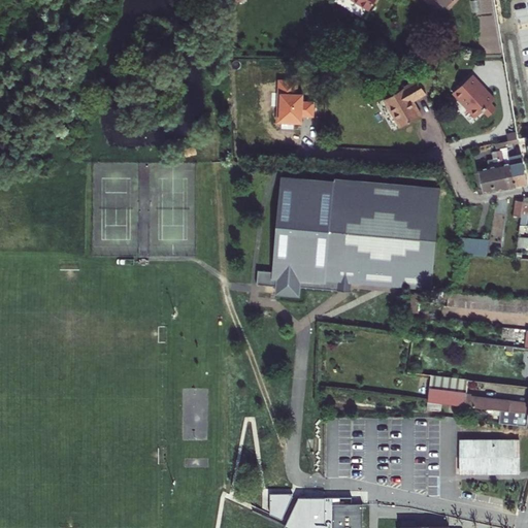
[(341,0),(358,12),(366,0),(341,0)]
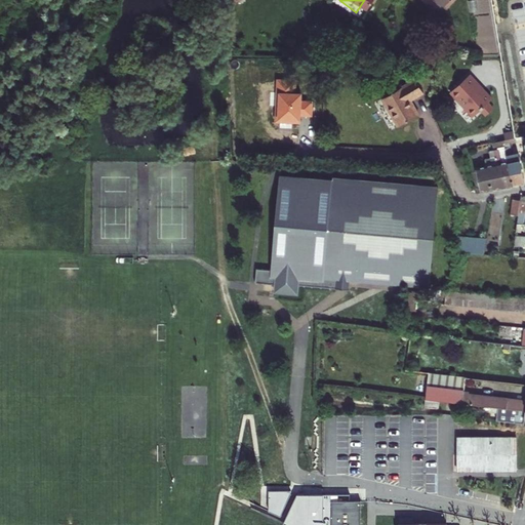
[(468,72),(467,73),(476,83),(475,84),(488,98),(490,96),(468,72)]
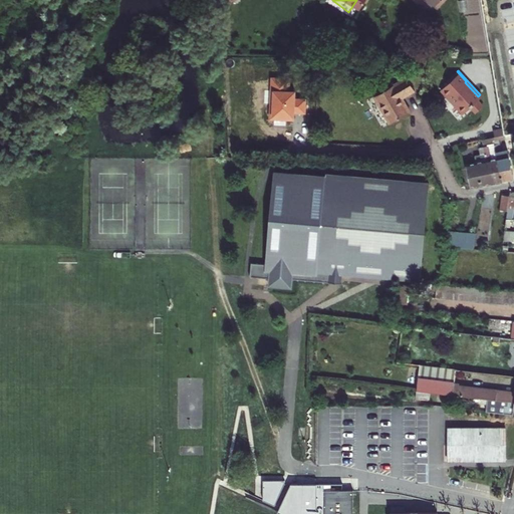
[(468,105),(474,111),(481,104),(476,98),(478,96),(465,82),(466,81),(457,71),(440,87),(444,91),(443,92),(453,102),(454,101),(463,111),(468,105)]
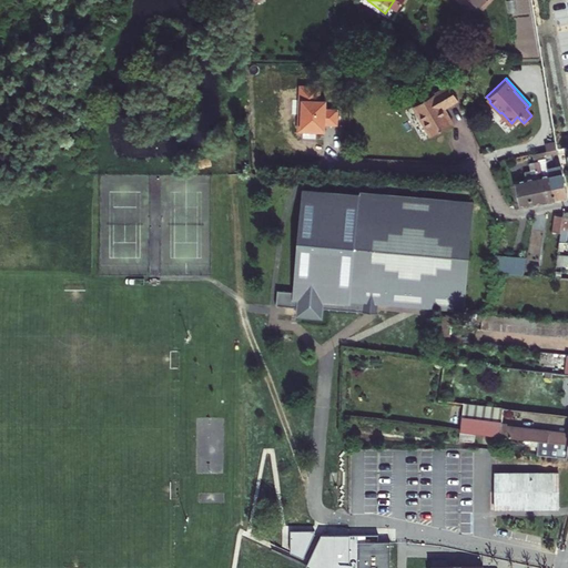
[(322,85),(298,85),(296,132),(326,133),(326,124),(338,124),(340,110),(327,109),(327,100),(321,100),(322,85)]
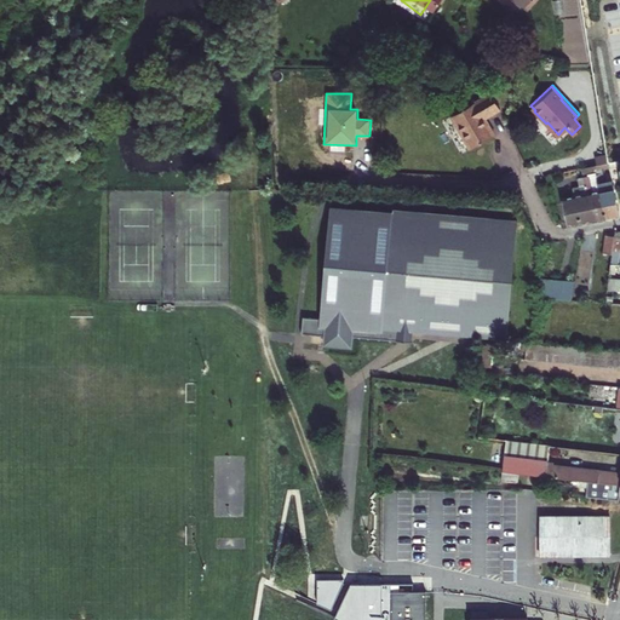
[(487,93),(448,115),(466,147),(489,135),(481,118),(495,109),(487,93)]
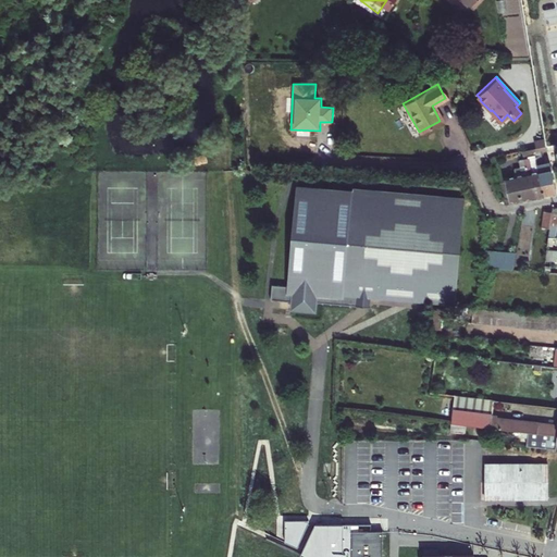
[(481,99),(477,95),(474,97),(498,123),(502,121),(492,110),(491,111),(480,100),(481,99)]
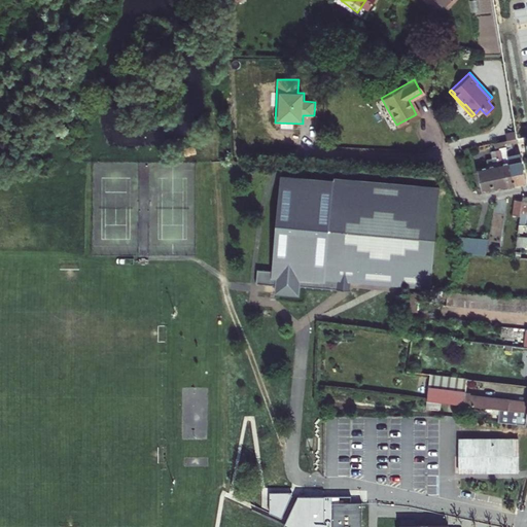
[(506,138),(516,136),(515,130),(504,132),(506,138)]
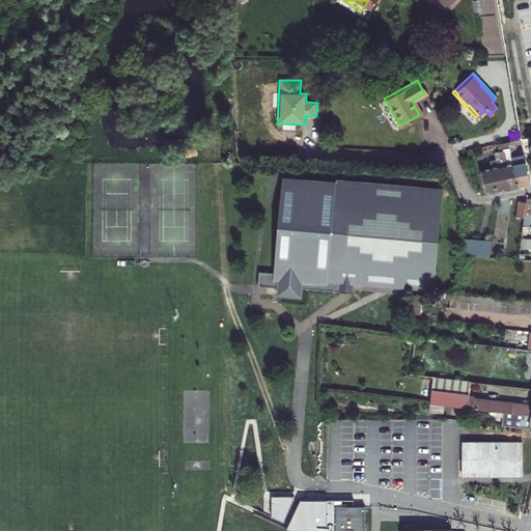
[(509,148),(512,162),(518,187),(524,186),(528,185),(523,154),(516,155),(515,147),(509,148)]
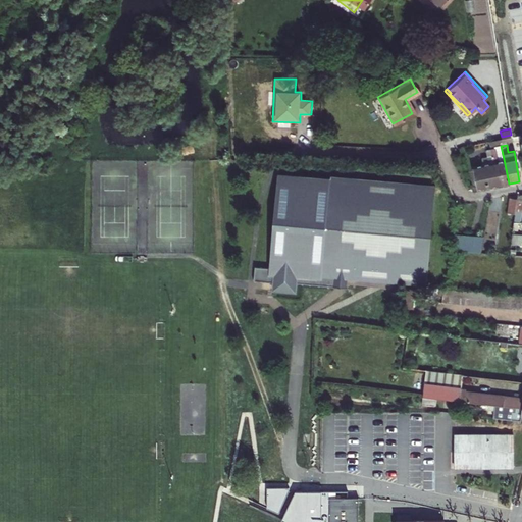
[(490,148),(492,161),(498,186),(503,185),(509,184),(504,159),(498,160),(496,147),(490,148)]
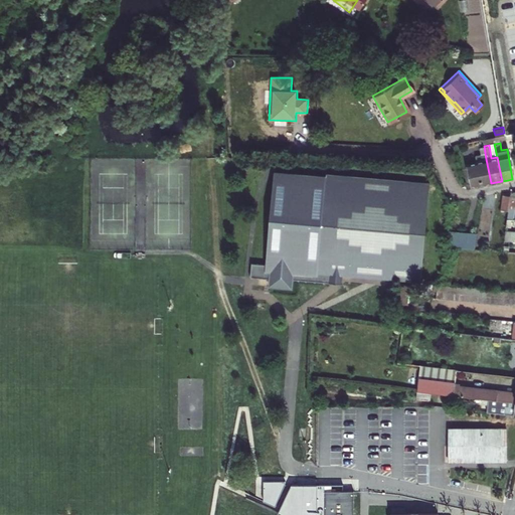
[(486,159),(475,161),(480,186),(485,185),(491,183),(486,159)]
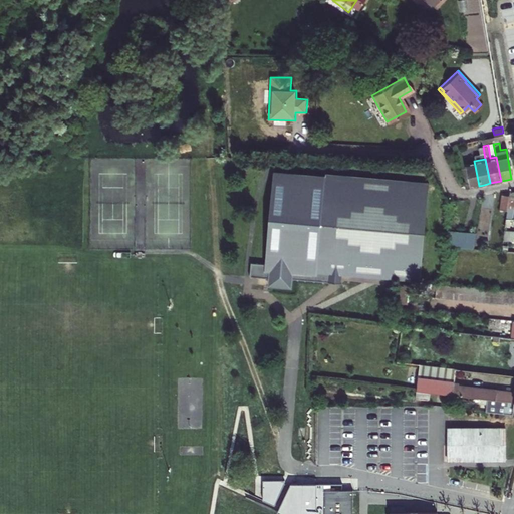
[(479,186),(474,161),(463,163),(468,188),(479,186)]
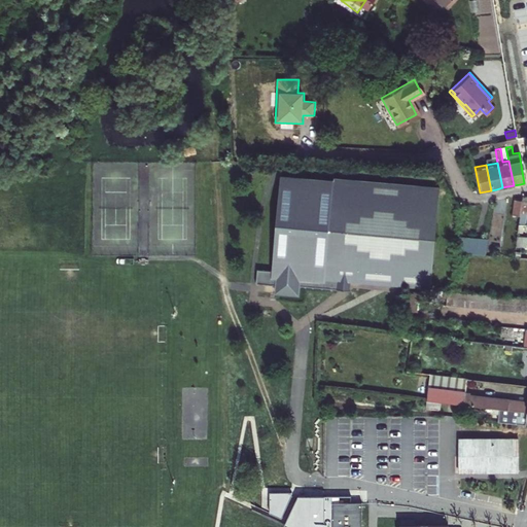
[(431,289),(440,187),(337,179),(336,182),(283,177),(274,272),(259,271),(258,283),(279,285),(279,293),(301,295),(302,287),(341,291),(342,281),(352,282),(405,287),(431,289)]
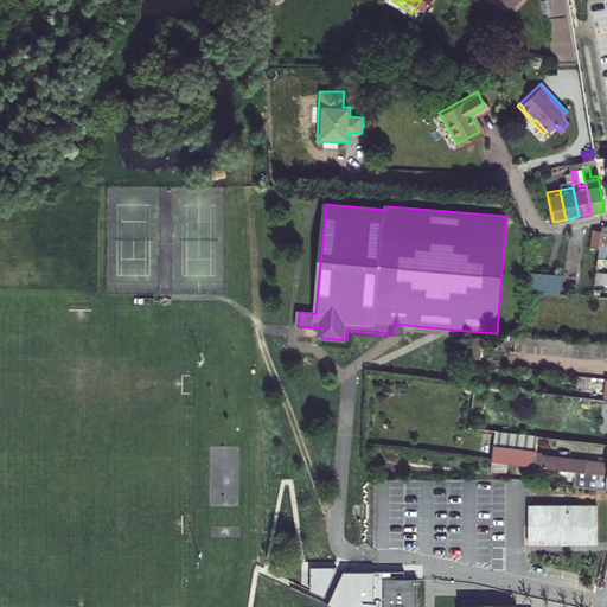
[(601,234),(601,231),(592,230),(590,244),(599,246),(601,234)]
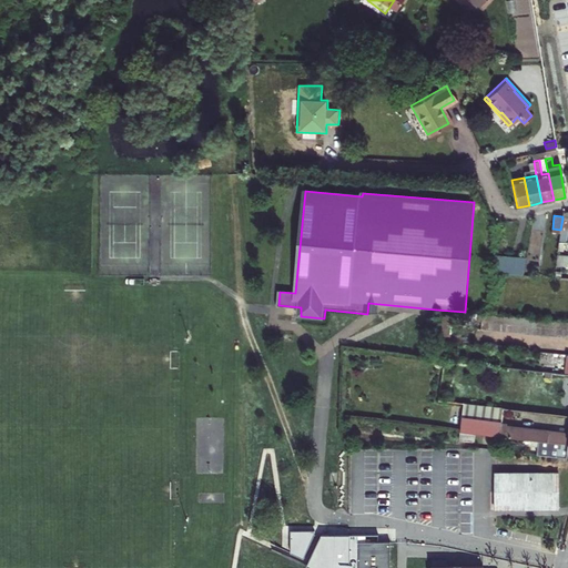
[(511,255),(494,253),(493,273),(509,274),(511,255)]
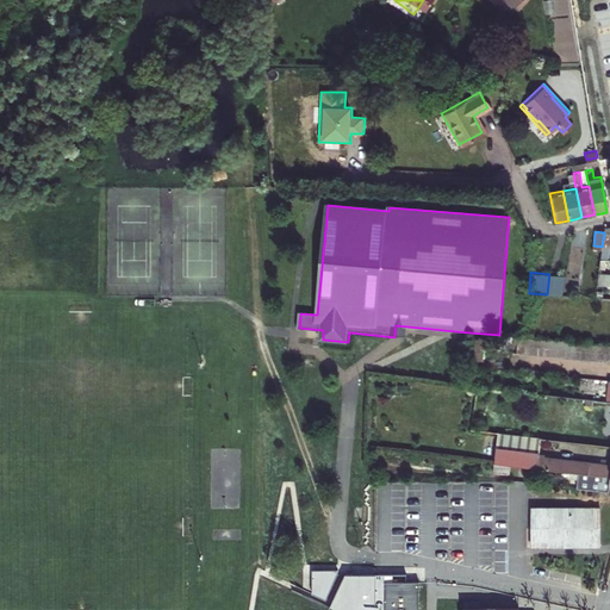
[(562,296),(565,275),(549,274),(547,294),(562,296)]
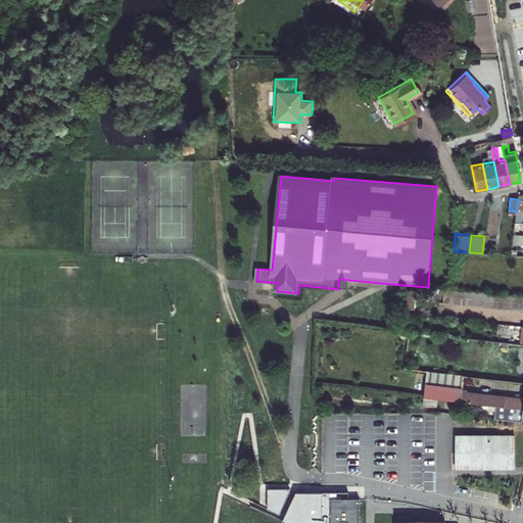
[(339,279),(338,289),(341,289),(348,290),(349,280),(339,279)]
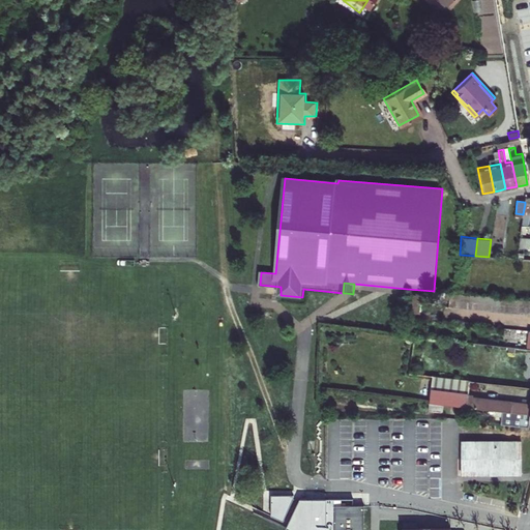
[(491,307),(529,311),(529,297),(458,292),(450,292),(450,302),(491,306),(491,307)]
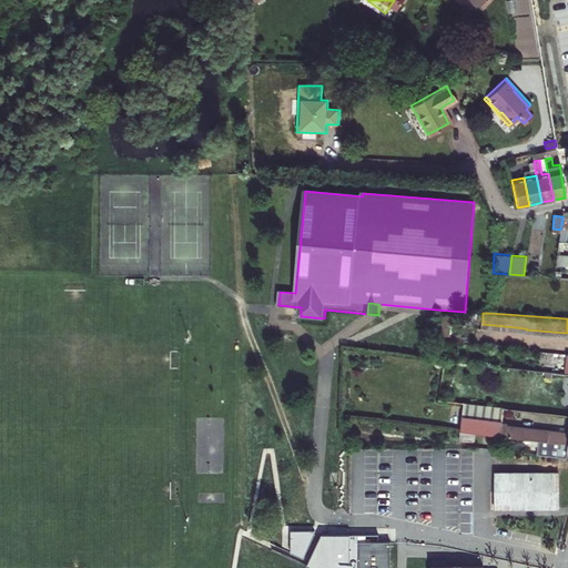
[(462,402),(460,415),(500,421),(501,414),(503,406),(462,402)]
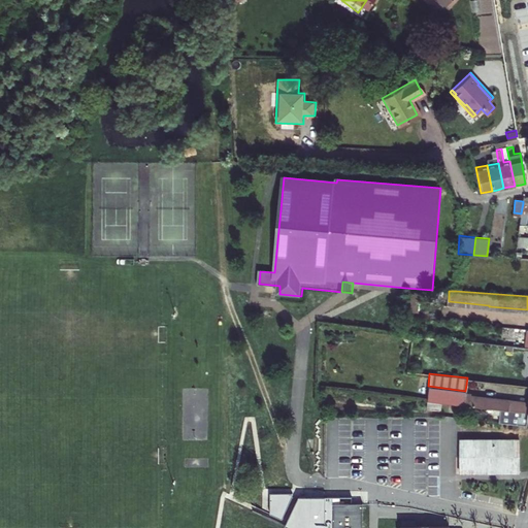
[(465,391),(428,386),(426,398),(440,400),(497,406),(527,410),(527,394),(527,400),(465,393),(465,391)]
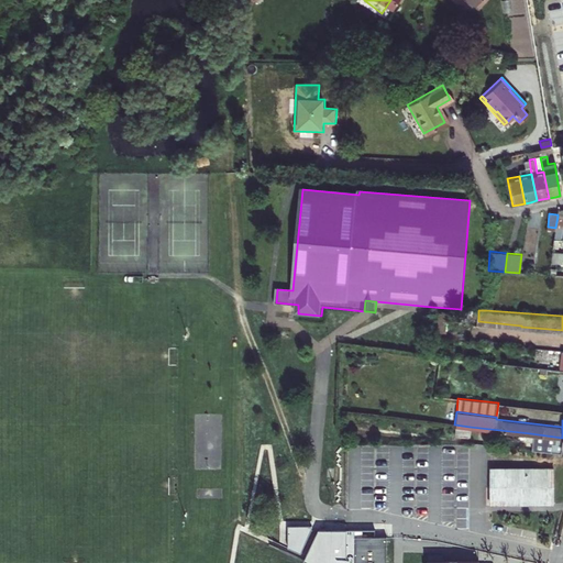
[(470,435),(470,427),(454,424),(453,433),(470,435)]
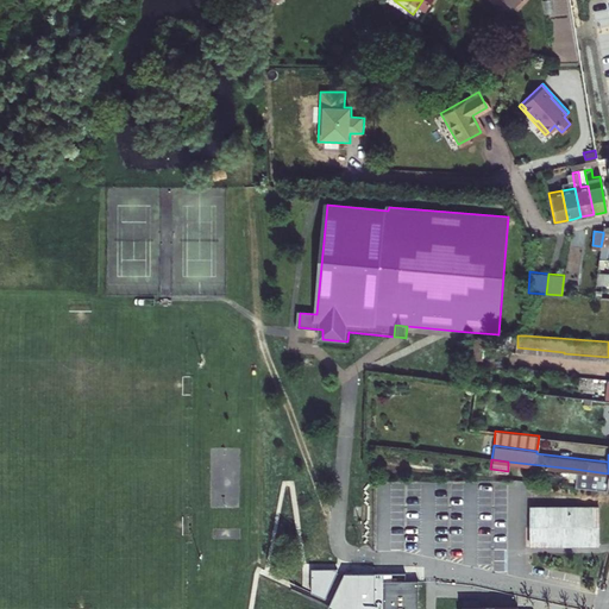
[(608,473),(573,469),(572,476),(578,476),(577,485),(608,488),(608,473)]
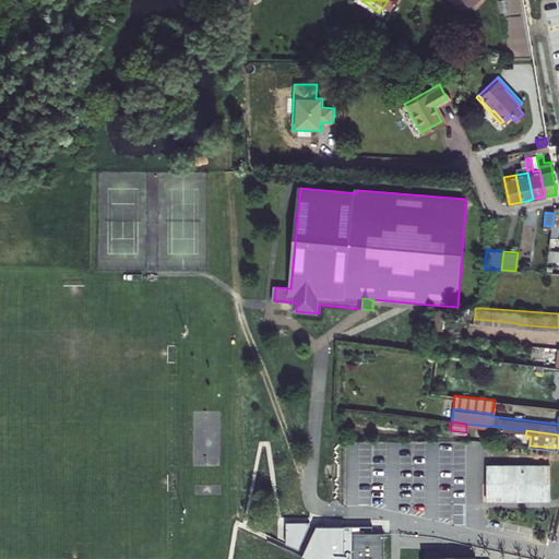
[(547,465),(487,466),(488,499),(548,497),(547,465)]
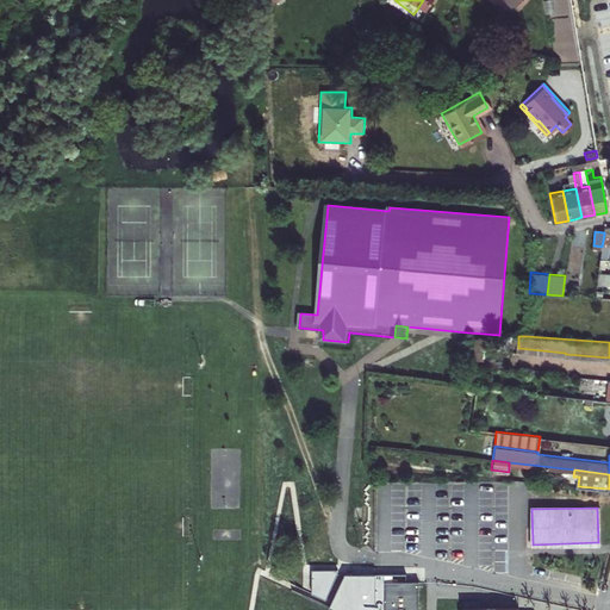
[(311,599),(331,609),(348,609),(350,580),(366,580),(393,580),(392,570),(362,570),(311,568),(311,599)]
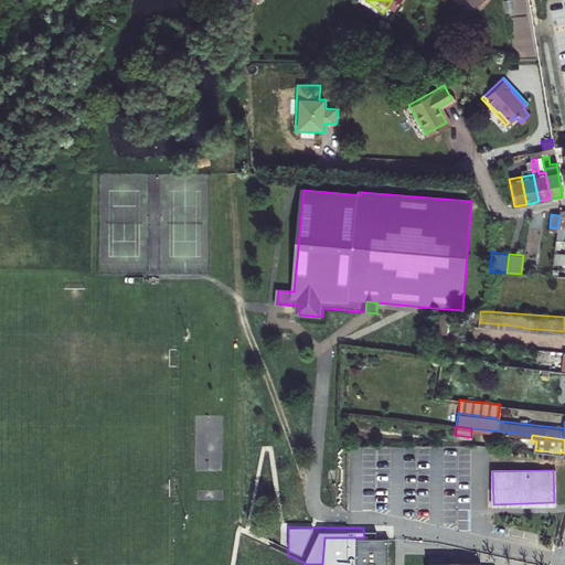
[(324,537),(322,564),(353,564),(353,546),(339,546),(339,537),(324,537)]
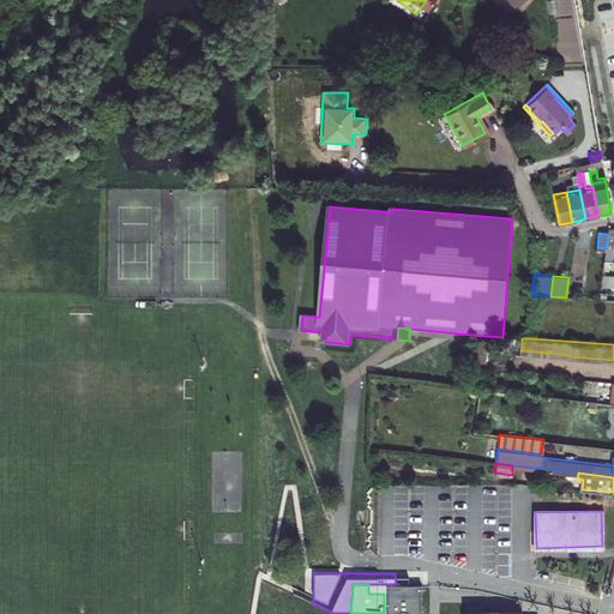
[(396,584),(368,584),(368,594),(384,594),(384,613),(419,613),(420,584),(396,584)]
